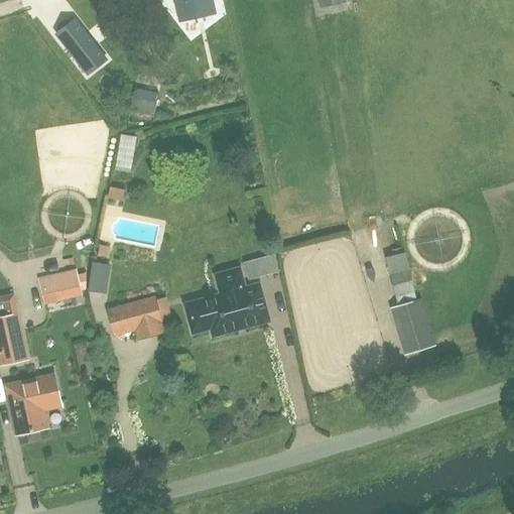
[(73,19),(54,33),(86,72),(103,57),(73,19)]
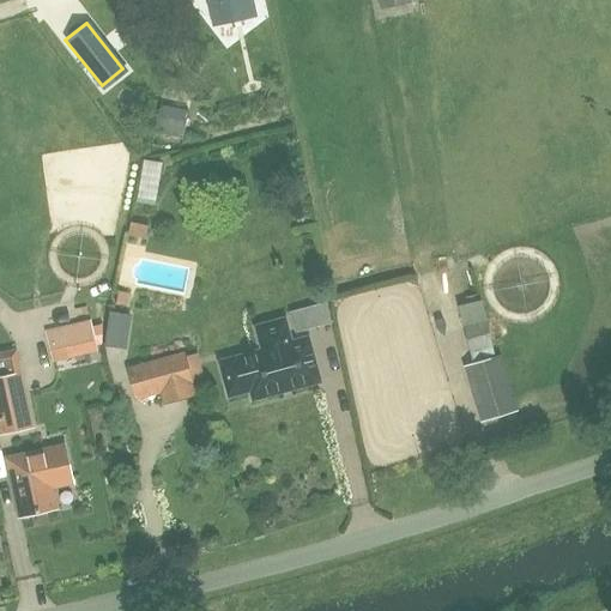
[(132,237),(152,239),(152,223),(132,223),(132,237)]
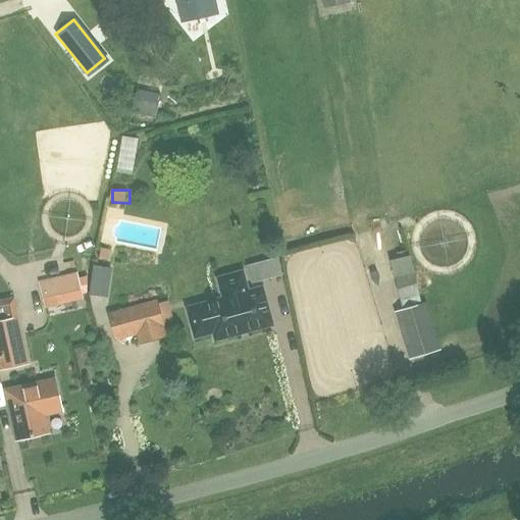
[(91,265),(87,294),(106,297),(110,268),(91,265)]
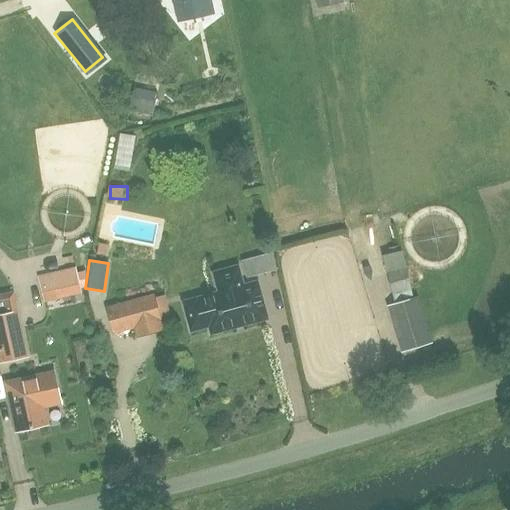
[(74,266),(37,275),(43,301),(81,292),(74,266)]
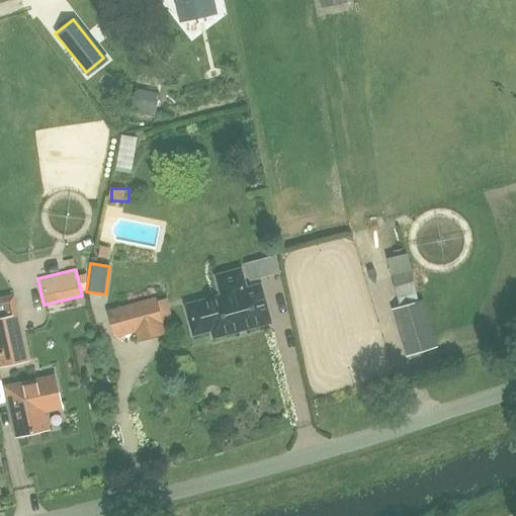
[(409,269),(389,274),(395,295),(414,290),(409,269)]
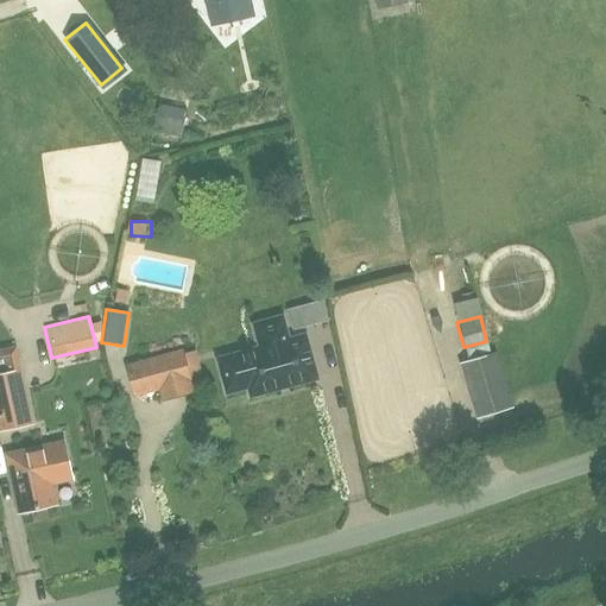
[(279,317),(253,324),(260,347),(218,359),(226,390),(247,384),(250,392),(313,376),(302,335),(285,340),(279,317)]
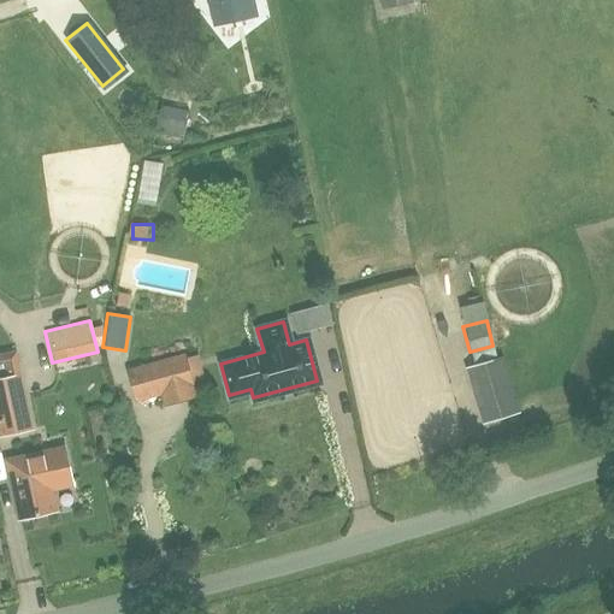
[(161,384),(164,395),(195,388),(186,352),(130,366),(136,390),(161,384)]
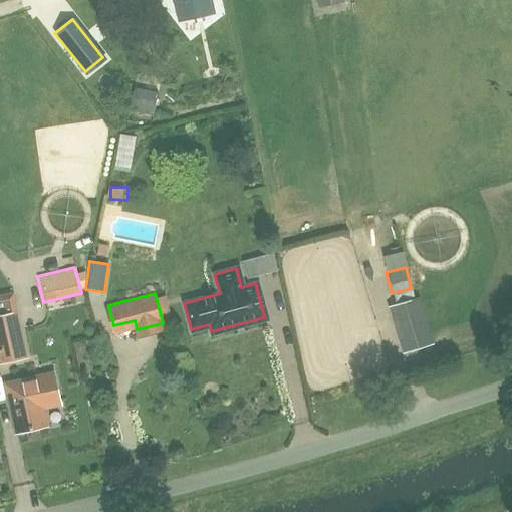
[(433,342),(418,295),(386,305),(400,353),(433,342)]
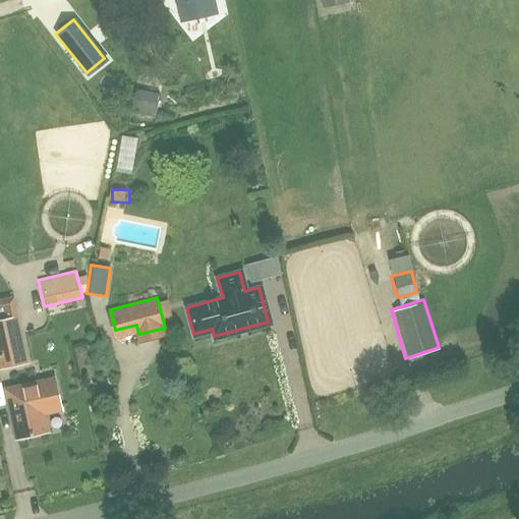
[(13,316),(0,320),(0,367),(24,361),(13,316)]
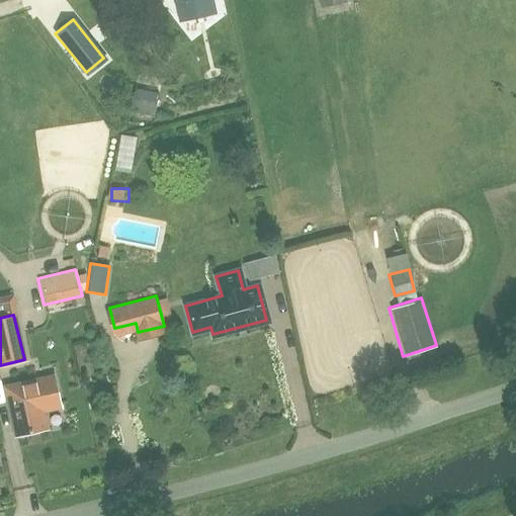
[(16,435),(46,428),(40,410),(60,405),(53,375),(4,387),(16,435)]
